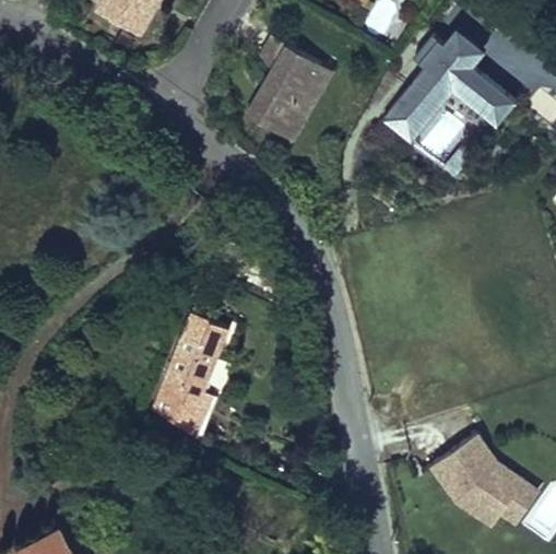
[(101,0),(95,11),(139,36),(158,0),(101,0)]
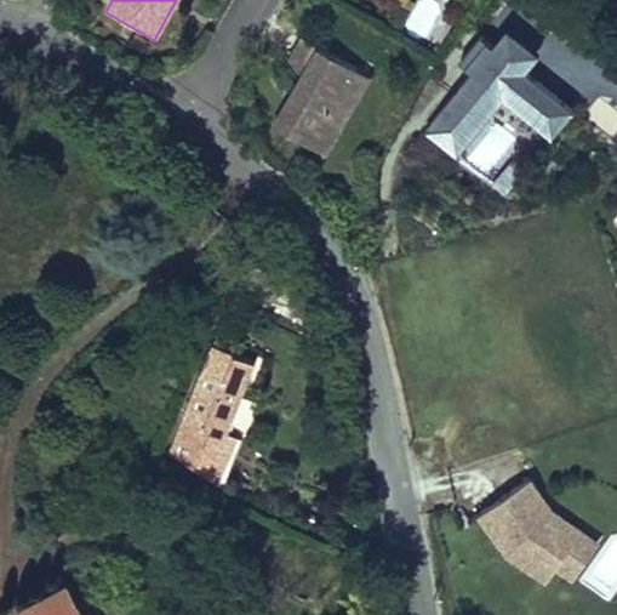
[(506,33),(491,50),(523,75),(537,57),(506,33)]
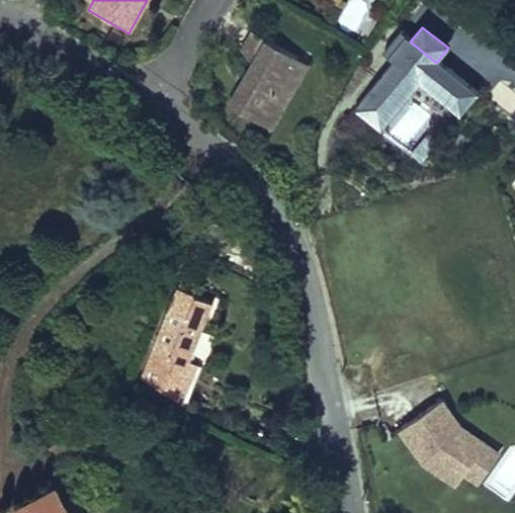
[(392,64),(410,41),(400,33),(382,56),(392,64)]
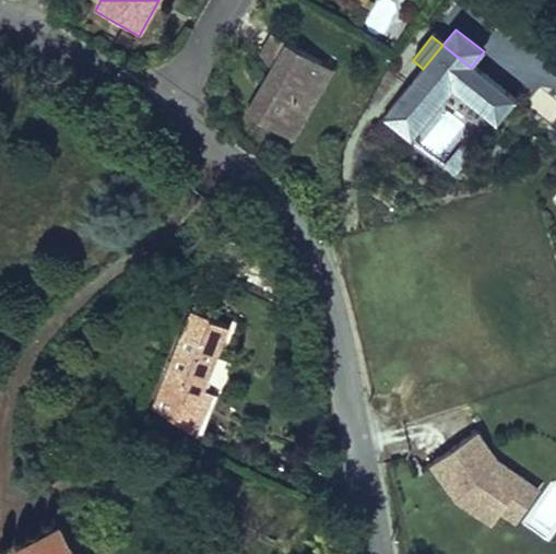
[(262,51),(257,61),(271,70),(261,89),(268,92),(263,101),(257,96),(245,117),(291,142),(321,90),(310,83),(320,66),(270,37),(262,51)]
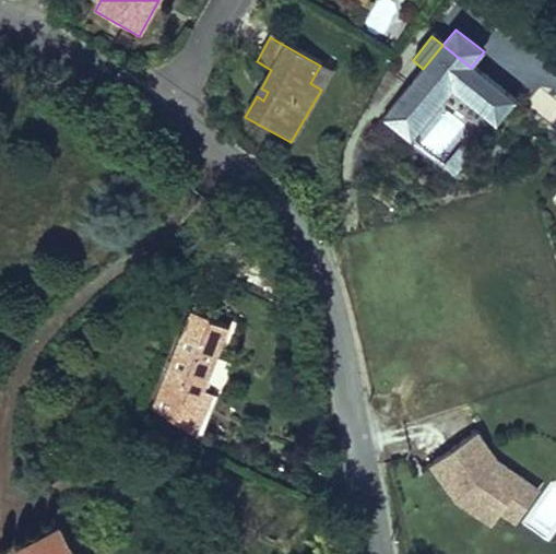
[(409,144),(451,93),(494,127),(515,103),(471,68),(442,45),(423,69),(380,121),(409,144)]
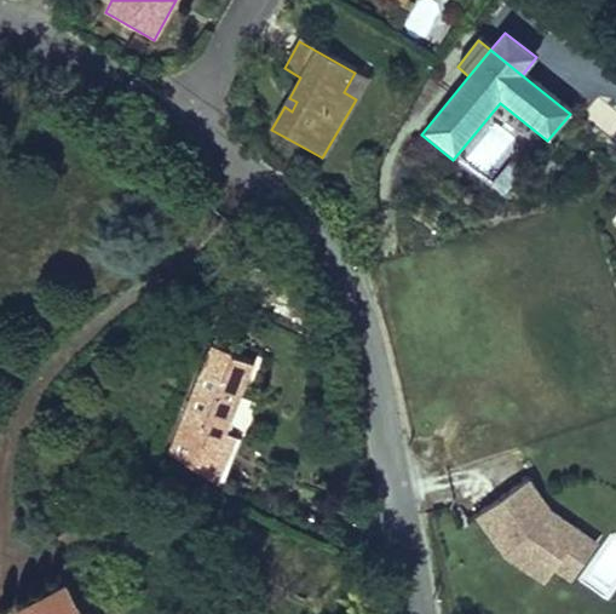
[(344,92),(356,99),(367,80),(355,73),(344,92)]
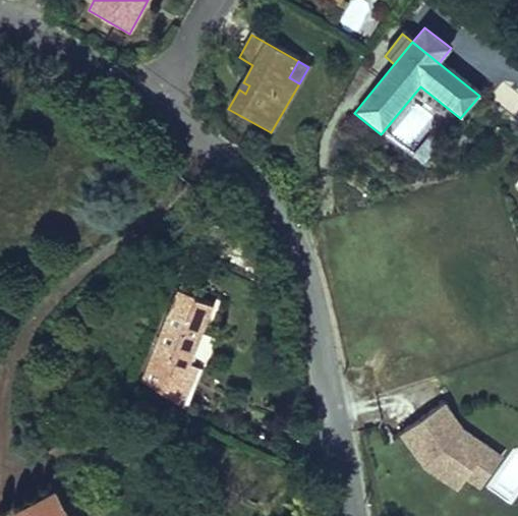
[(243,82),(239,90),(245,94),(249,86),(243,82)]
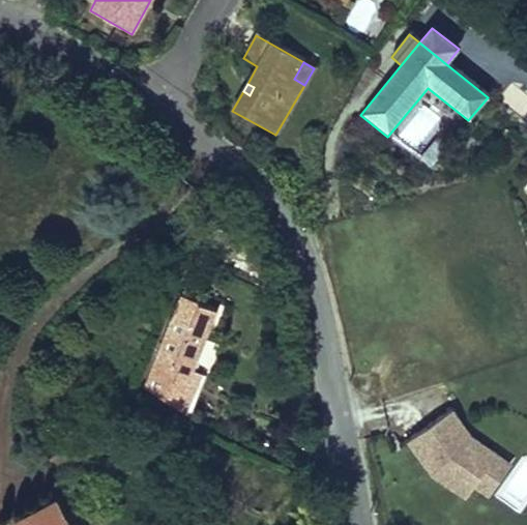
[(215,312),(179,297),(143,390),(174,411),(183,388),(176,385),(180,375),(189,379),(192,375),(215,312)]
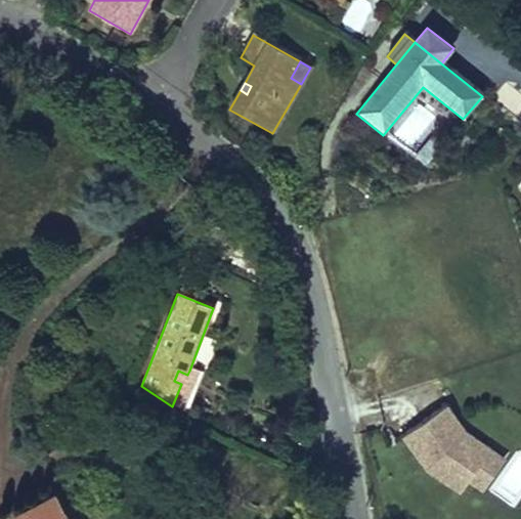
[(199,374),(189,371),(187,375),(178,371),(174,381),(181,384),(172,406),(181,413),(182,409),(184,409),(199,374)]
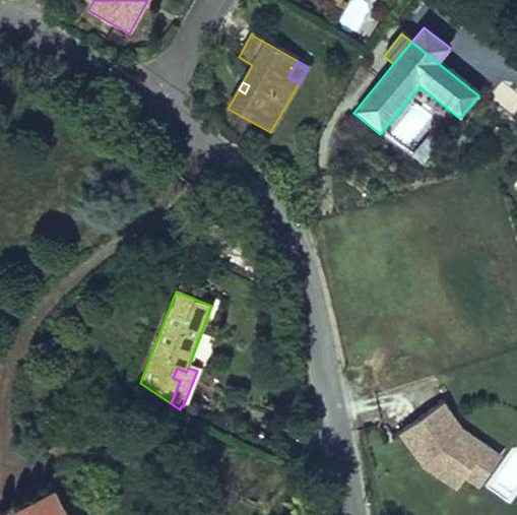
[(486,449),(459,432),(441,405),(399,435),(424,468),(456,492),(464,479),(486,449)]
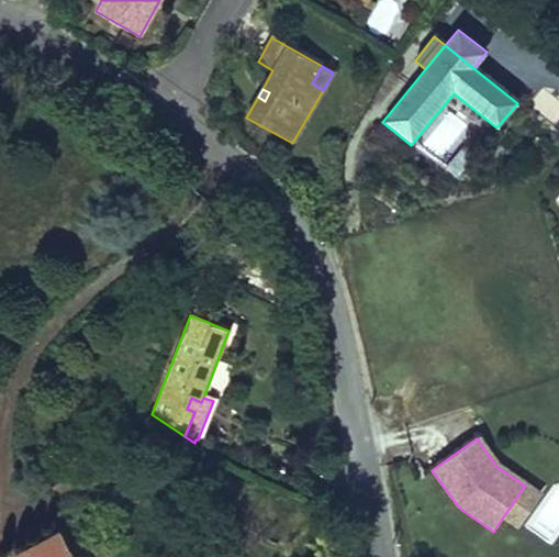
[(540,497),(525,486),(502,519),(517,530),(540,497)]
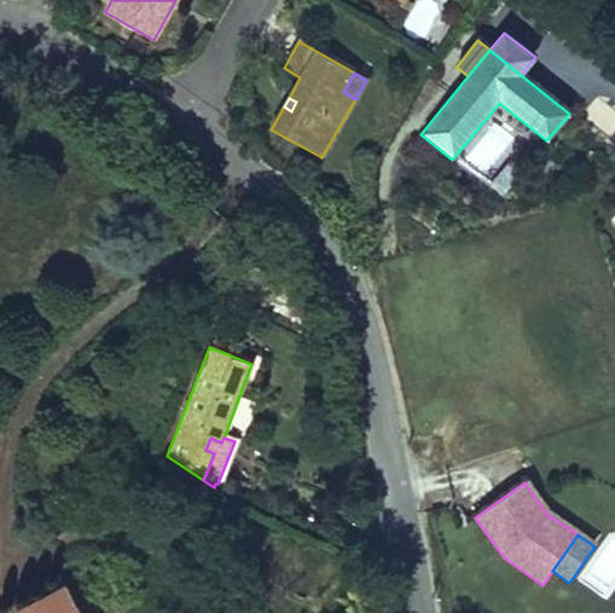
[(73,612),(63,593),(25,612),(73,612)]
